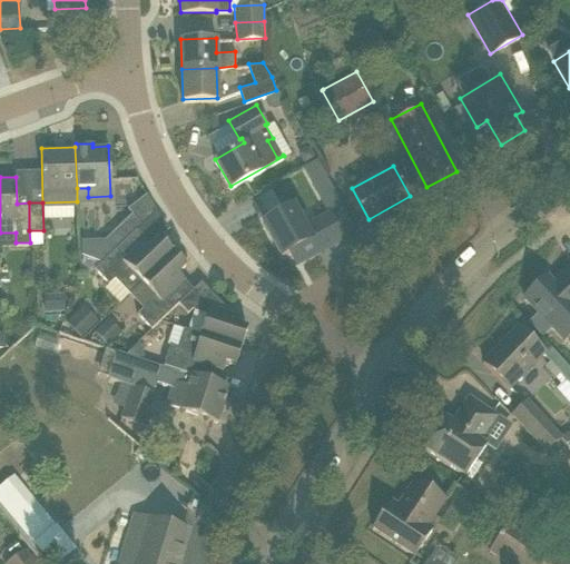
[(304,226),(292,204),(263,220),(282,254),(295,246),(302,258),(343,235),(330,211),(304,226)]
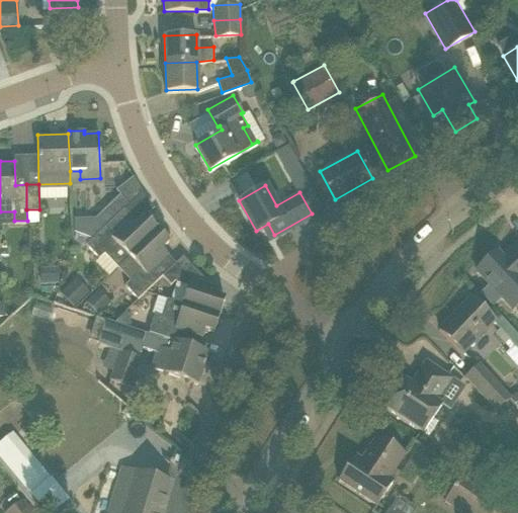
[(104,225),(123,206),(128,201),(120,191),(95,216),(104,225)]
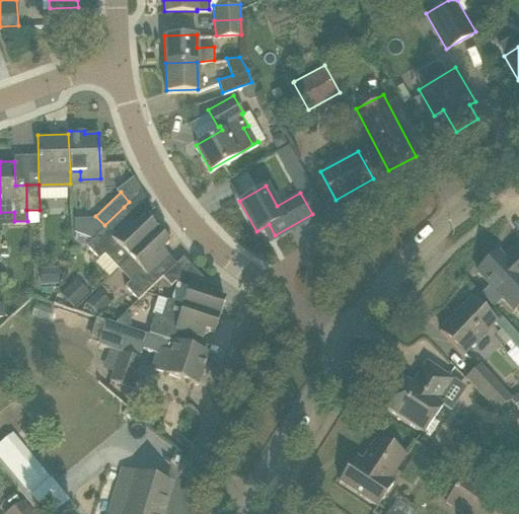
[(128,254),(157,227),(145,215),(138,221),(124,207),(104,225),(86,242),(99,257),(104,251),(118,266),(128,254)]
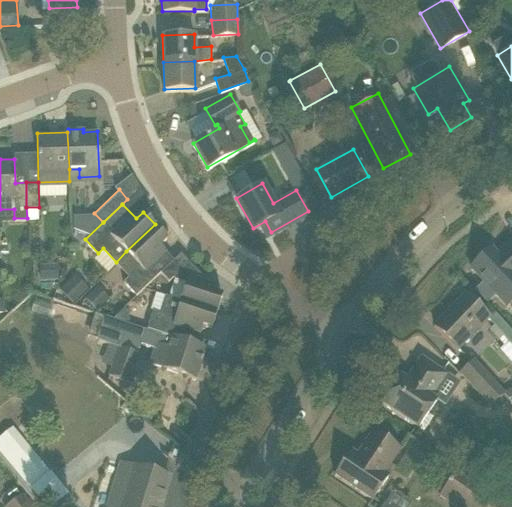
[(136,293),(160,270),(174,257),(160,243),(167,236),(155,224),(126,251),(139,264),(123,279),(136,293)]
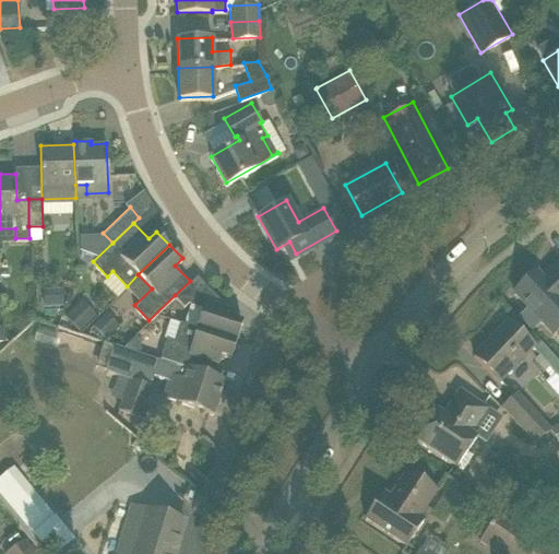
[(535,267),(513,286),(526,303),(516,311),(530,325),(539,316),(544,321),(558,306),(558,258),(542,273),(535,267)]
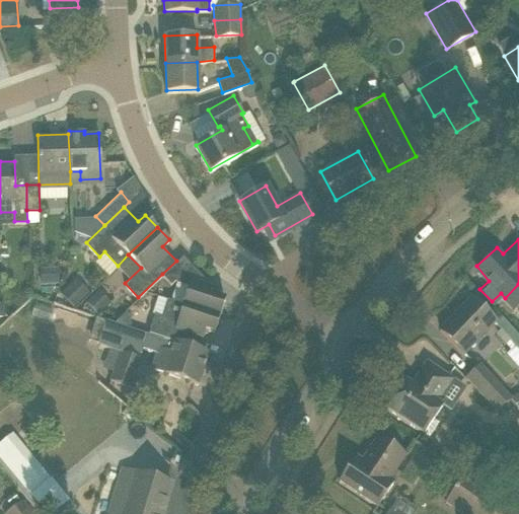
[(182,302),(219,314),(225,297),(216,294),(218,287),(205,283),(206,279),(183,254),(176,261),(162,274),(170,283),(175,279),(189,284),(182,302)]
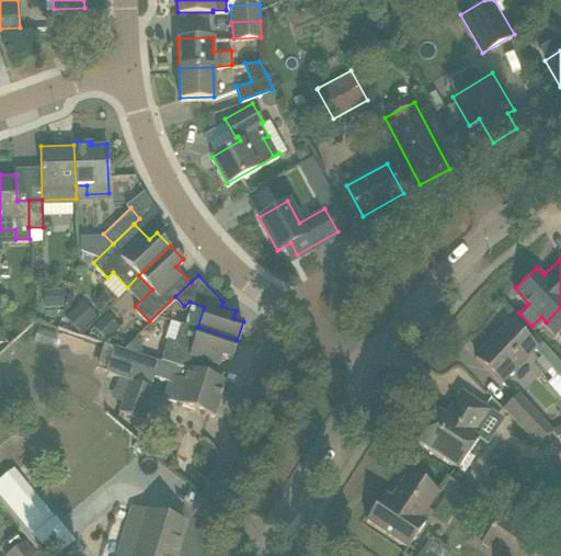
[(508,320),(476,354),(504,381),(536,345),(508,320)]
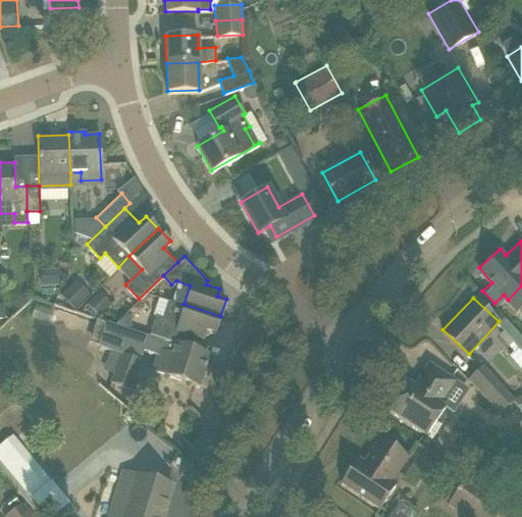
[(149,333),(209,354),(209,352),(200,349),(206,329),(215,332),(220,316),(184,304),(168,299),(162,316),(156,314),(149,333)]
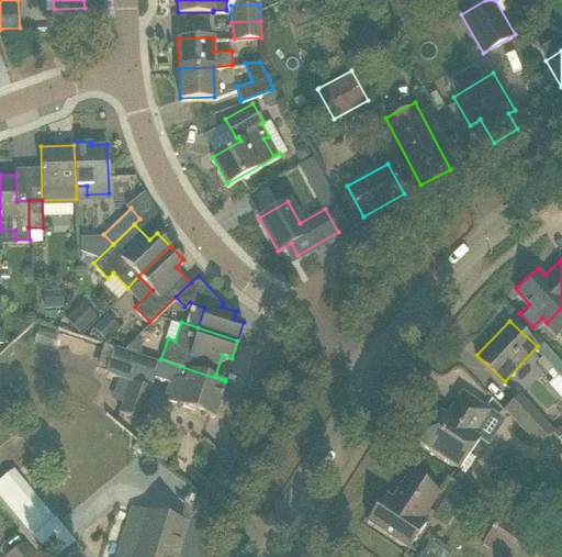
[(555,430),(553,431),(558,436),(561,444),(561,360),(543,341),(536,348),(542,355),(537,359),(552,377),(548,381),(561,396),(561,422),(552,426),(555,430)]
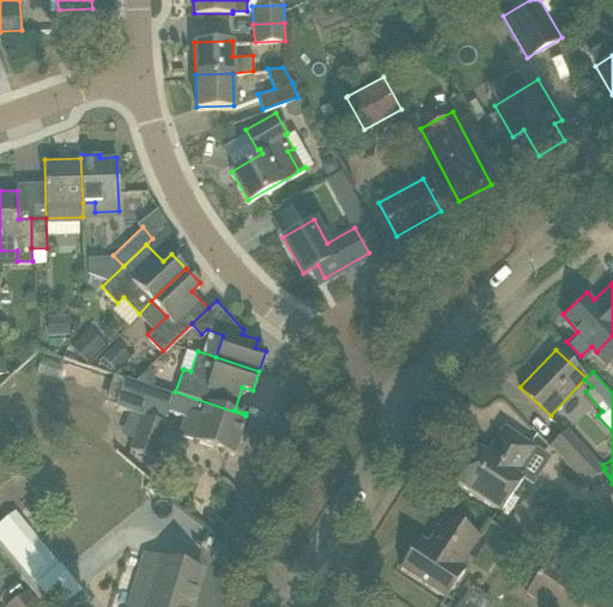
[(234,450),(246,416),(175,392),(128,376),(120,404),(143,413),(129,445),(157,455),(169,420),(165,418),(169,407),(186,413),(180,432),(234,450)]
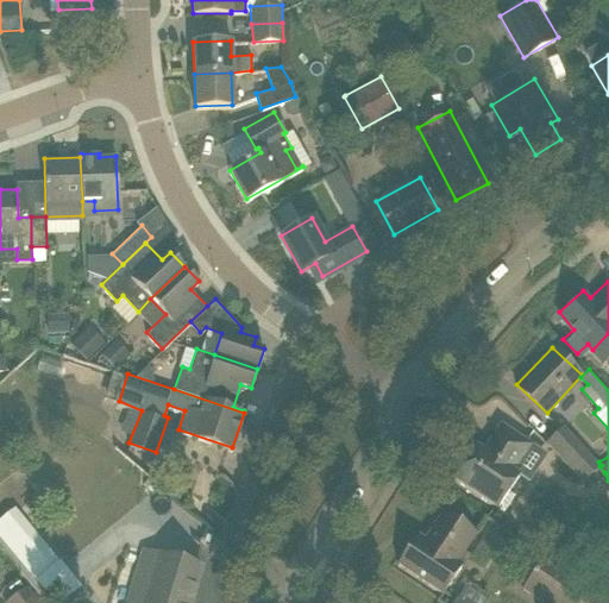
[(512,468),(529,441),(500,421),(475,459),(469,456),(454,477),(496,506),(519,472),(512,468)]
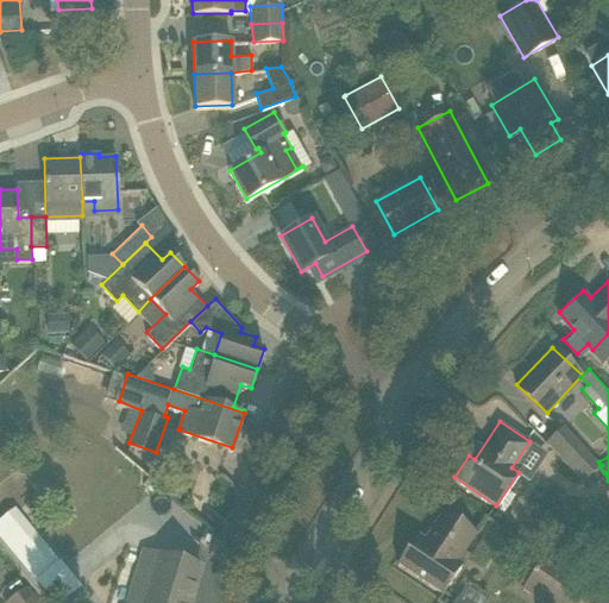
[(602,465),(598,462),(564,424),(546,440),(583,481),(600,466),(602,465)]
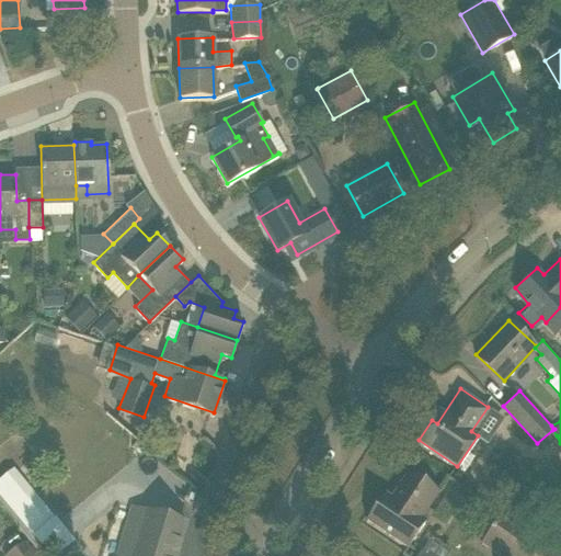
[(14,464),(0,476),(0,491),(54,554),(76,536),(14,464)]
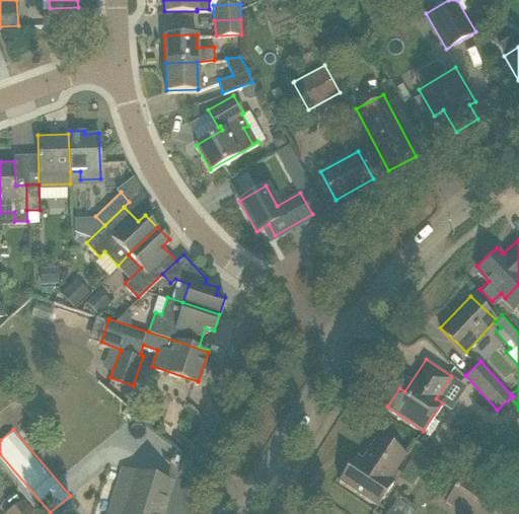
[(388,475),(403,451),(378,434),(357,465),(351,461),(339,479),(377,504),(393,479),(388,475)]
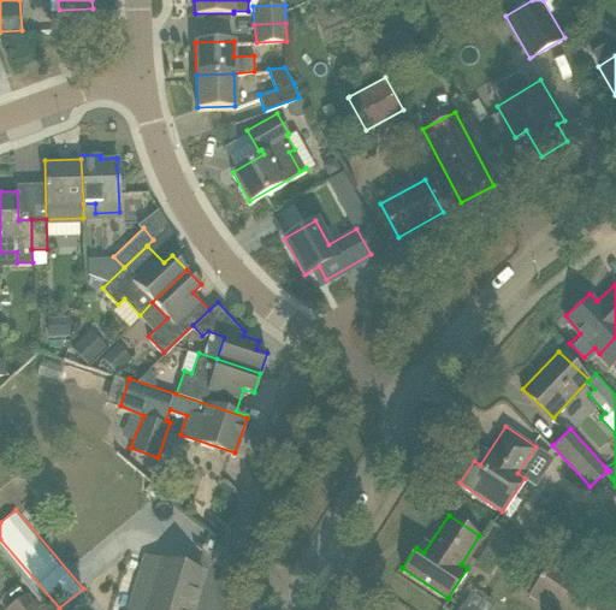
[(190,609),(203,570),(143,551),(125,609),(190,609)]
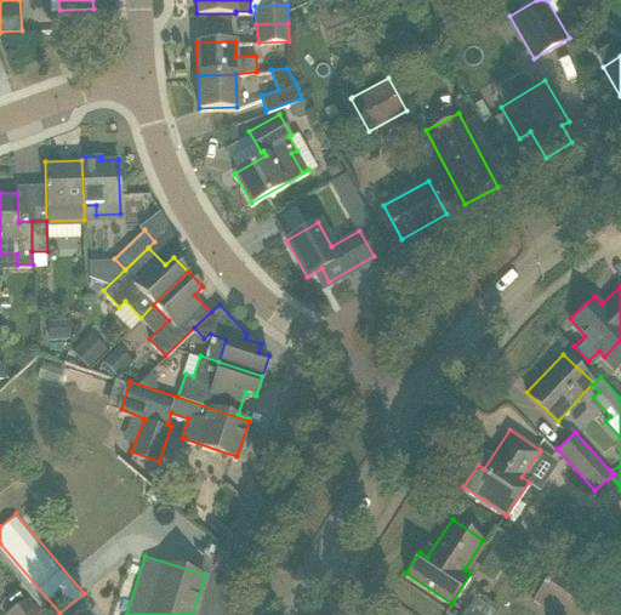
[(620,614),(620,605),(557,563),(533,597),(557,614),(620,614)]
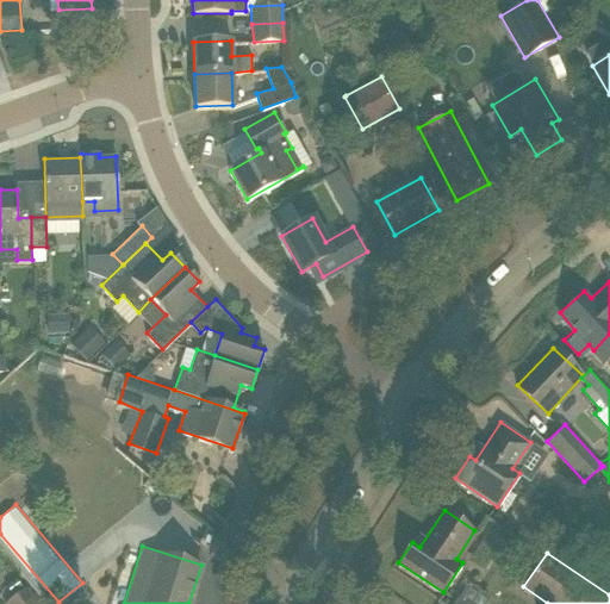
[(450,603),(487,603),(493,596),(470,579),(450,603)]
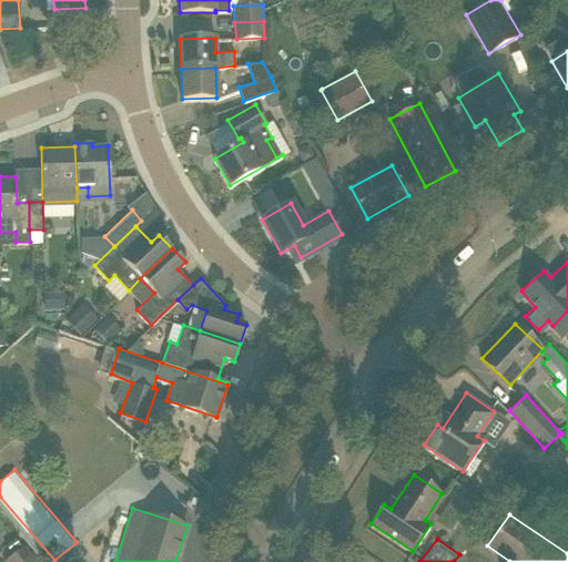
[(27,548),(10,560),(11,561),(36,561),(37,561),(27,548)]
